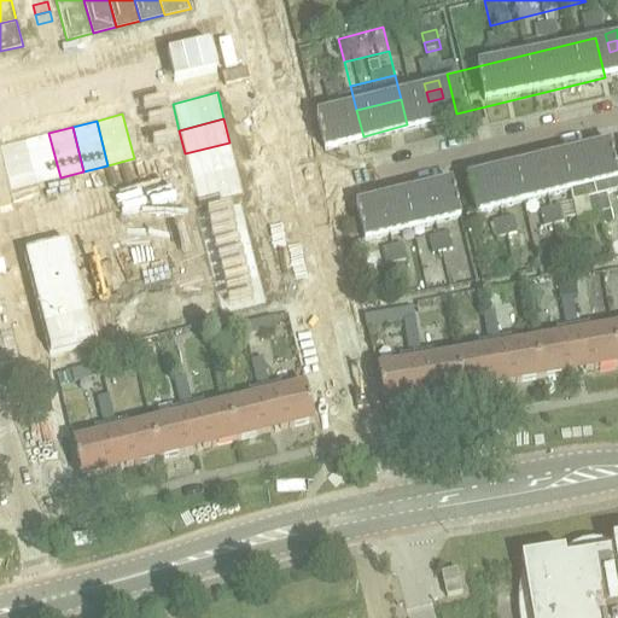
[(139,140),(153,136),(150,127),(136,130),(139,140)]
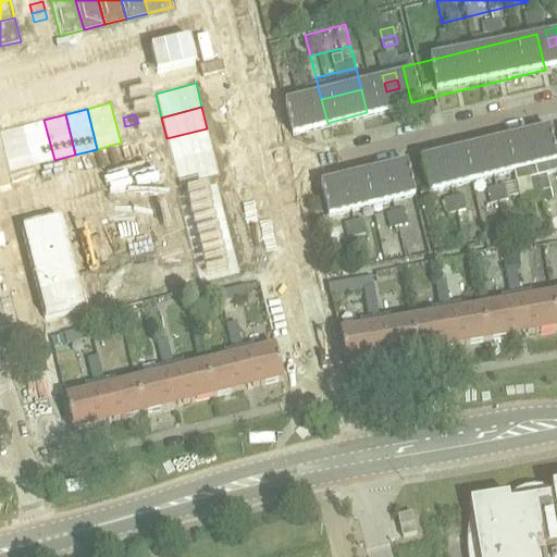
[(22,125),(33,165),(54,160),(44,120),(22,125)]
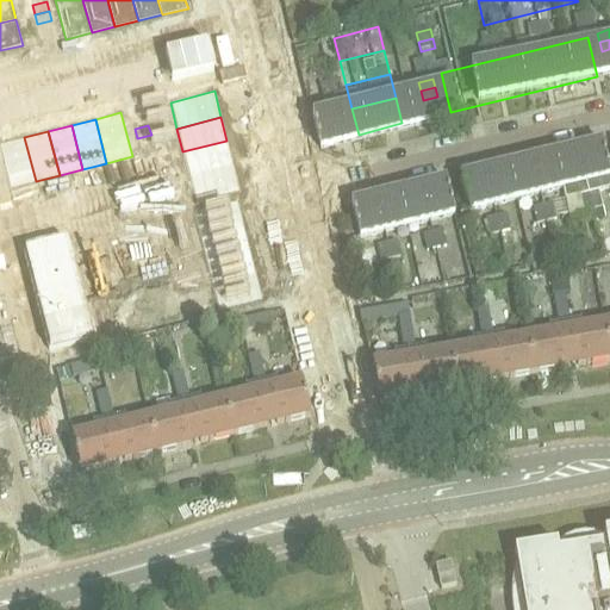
[(154,144),(151,135),(137,138),(139,148),(154,144)]
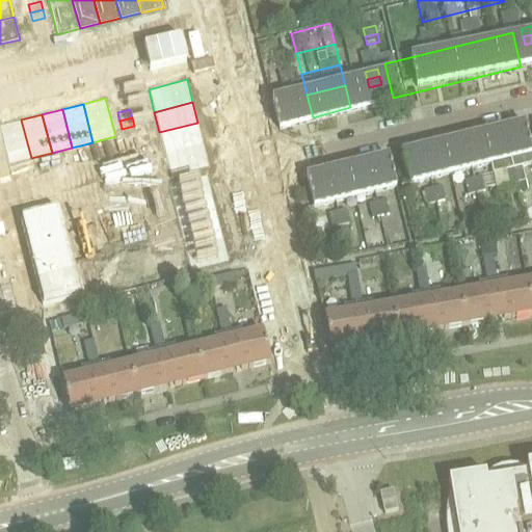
[(31,158),(21,120),(0,125),(0,130),(8,163),(31,158)]
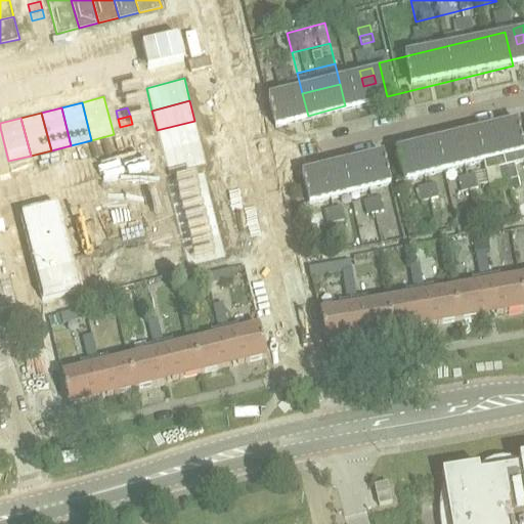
[(194,121),(157,130),(162,150),(200,141),(194,121)]
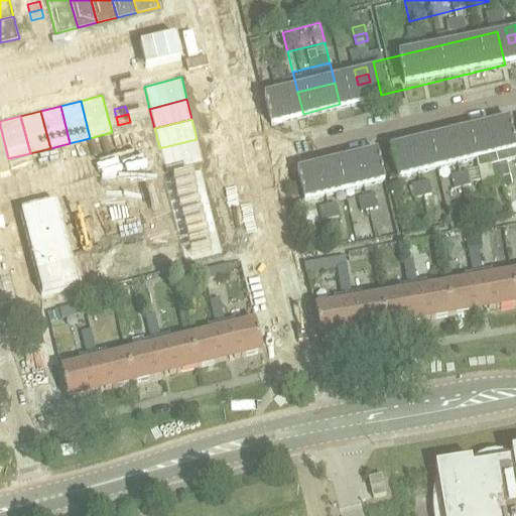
[(515,153),(512,137),(490,143),(499,180),(515,175),(515,153)]
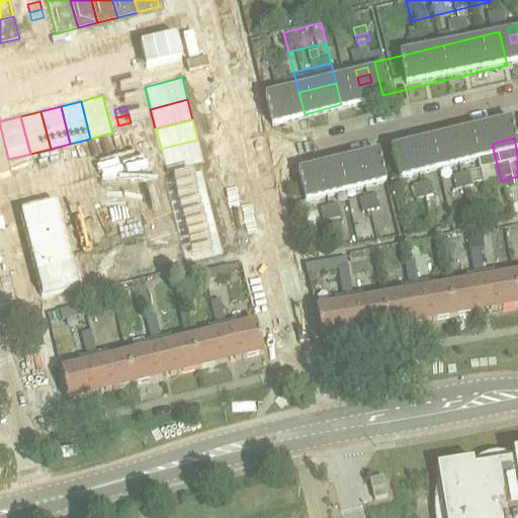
[(197,140),(160,149),(166,171),(203,162),(197,140)]
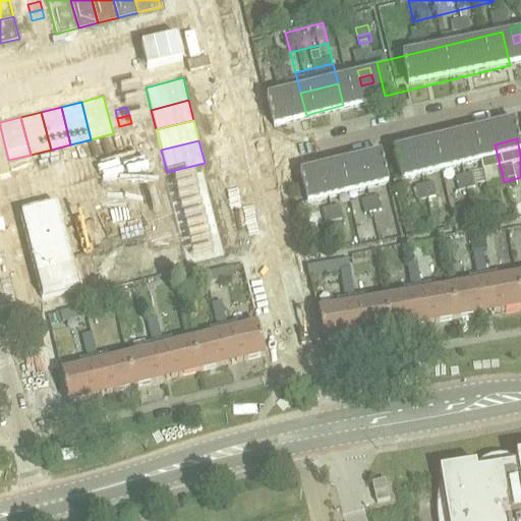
[(495,145),(474,150),(483,187),(504,182),(495,145)]
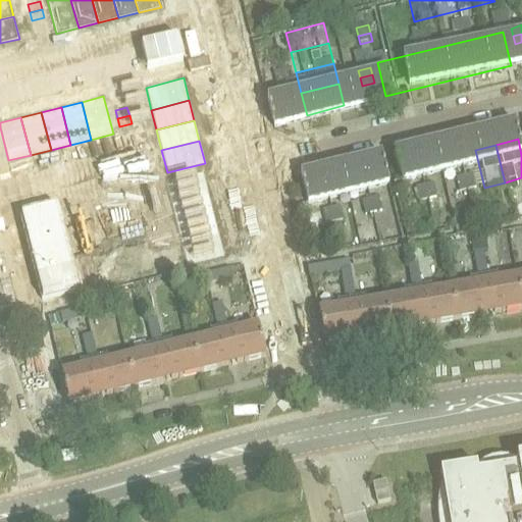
[(118,153),(120,161),(132,158),(129,150),(118,153)]
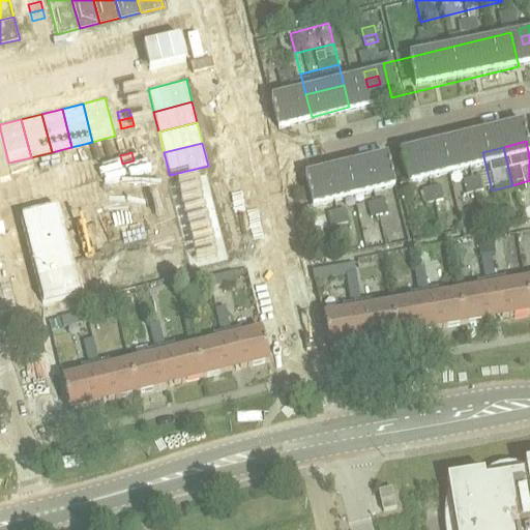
[(482,152),(463,157),(472,196),(492,190),(482,152)]
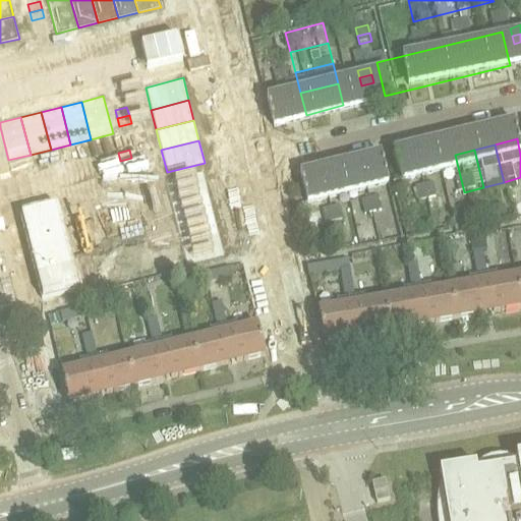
[(455,155),(435,159),(444,196),(464,192),(455,155)]
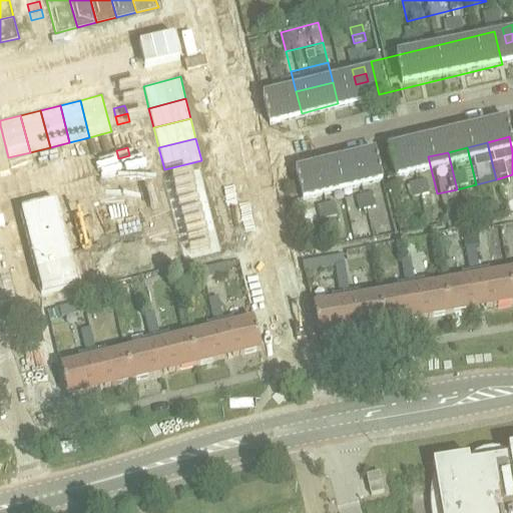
[(131,163),(129,155),(118,158),(120,166),(131,163)]
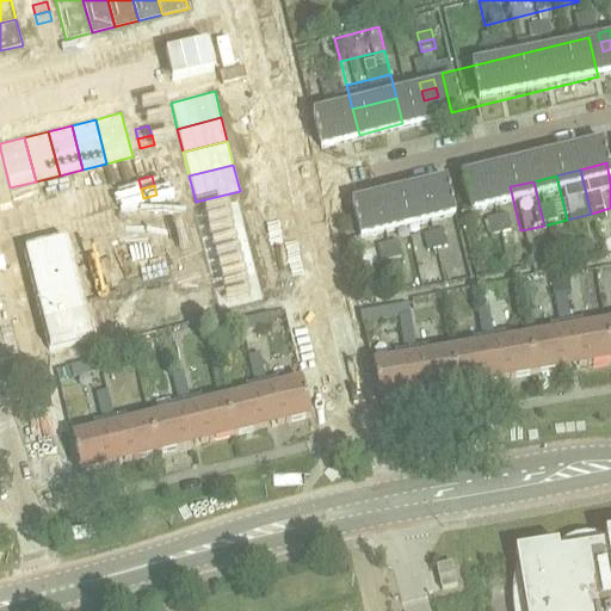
[(510,186),(483,193),(494,238),(520,230),(510,186)]
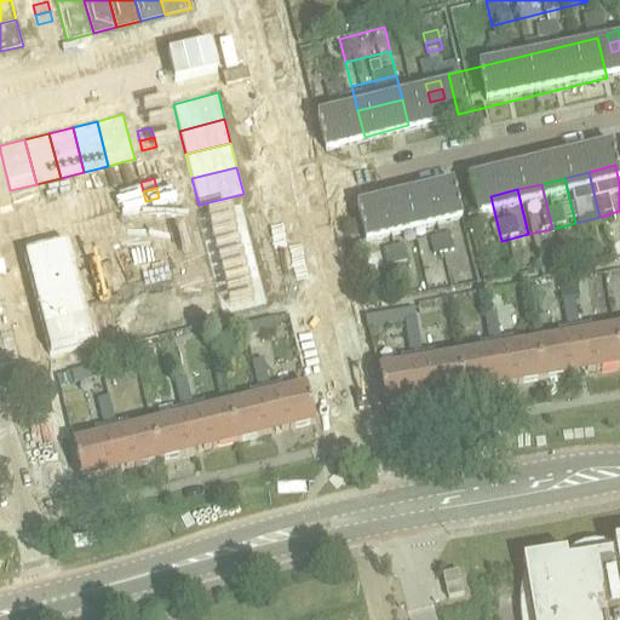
[(202,241),(248,230),(241,204),(196,214),(202,241)]
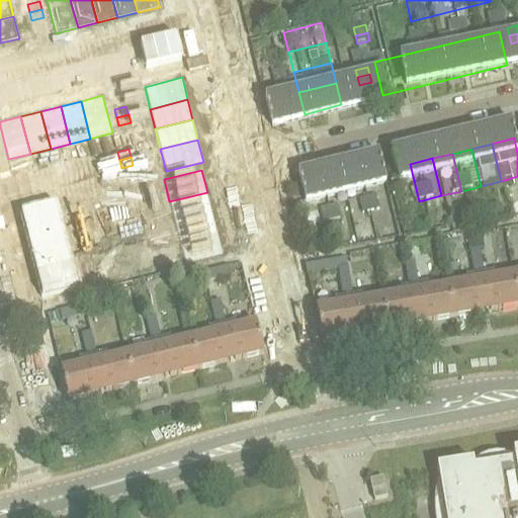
[(99,176),(102,187),(110,185),(107,174),(99,176)]
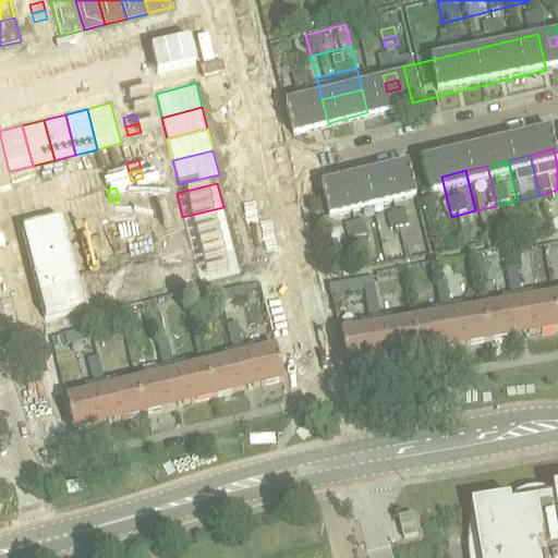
[(392,190),(352,199),(358,223),(398,214),(392,190)]
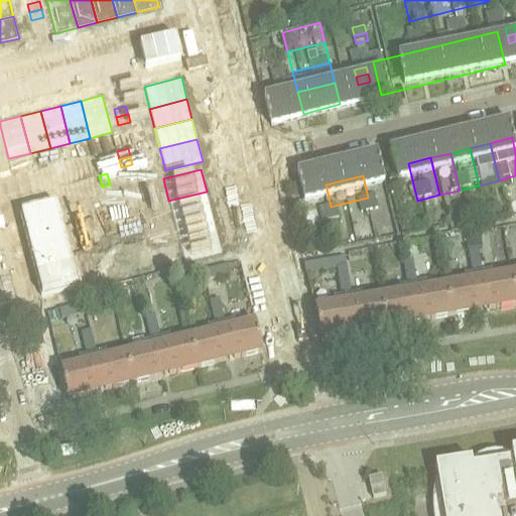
[(404,179),(392,182),(394,189),(406,186),(404,179)]
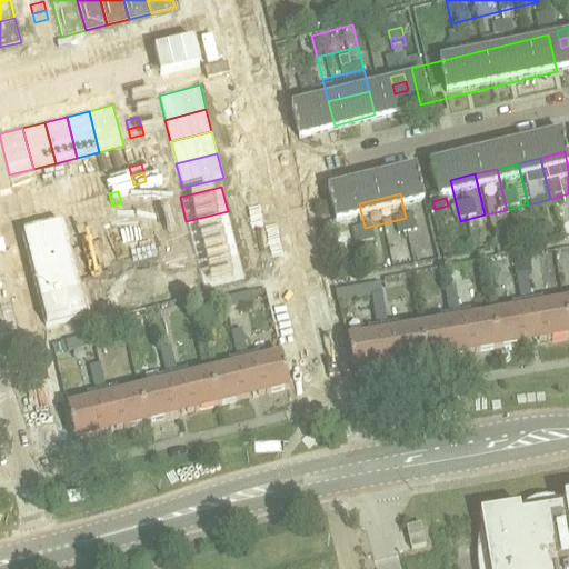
[(89,205),(92,218),(101,216),(98,202),(89,205)]
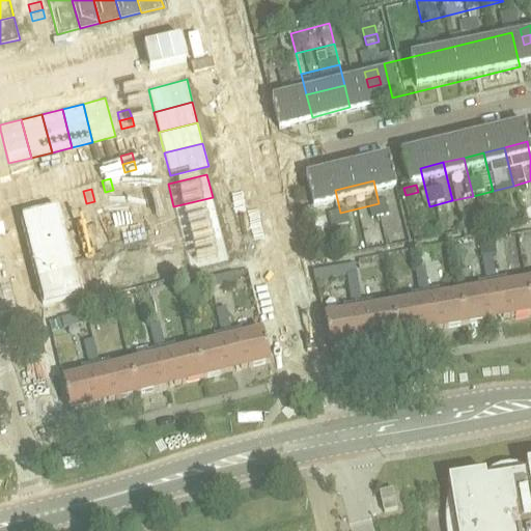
[(78,205),(86,203),(83,191),(75,193),(78,205)]
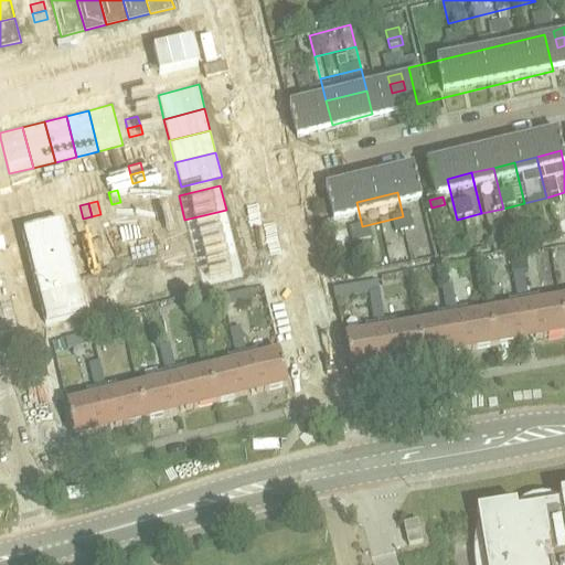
[(51,204),(43,206),(46,220),(54,217),(51,204)]
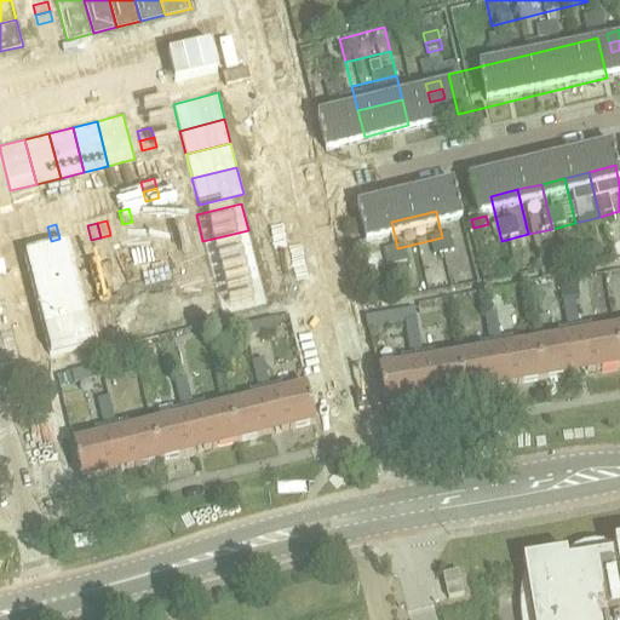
[(488,224),(474,228),(476,237),(491,234),(488,224)]
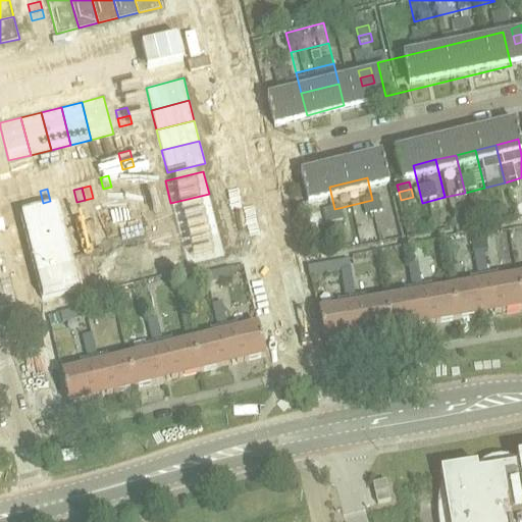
[(35,204),(43,203),(40,191),(32,193),(35,204)]
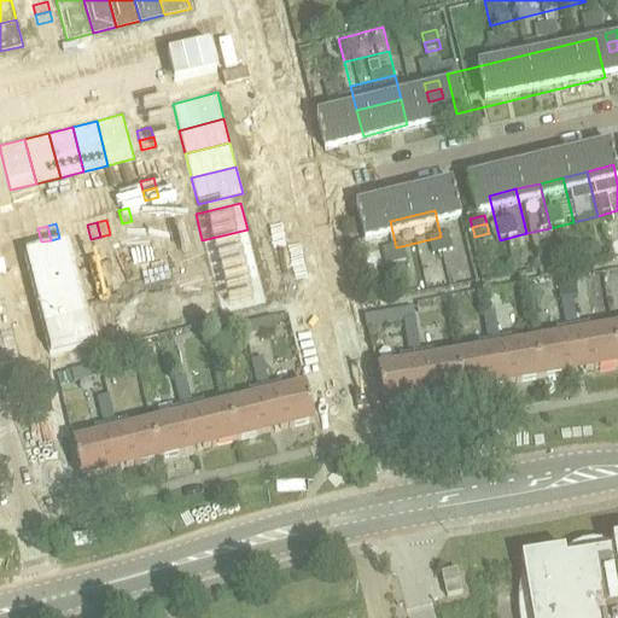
[(208,264),(254,254),(248,229),(202,240),(208,264)]
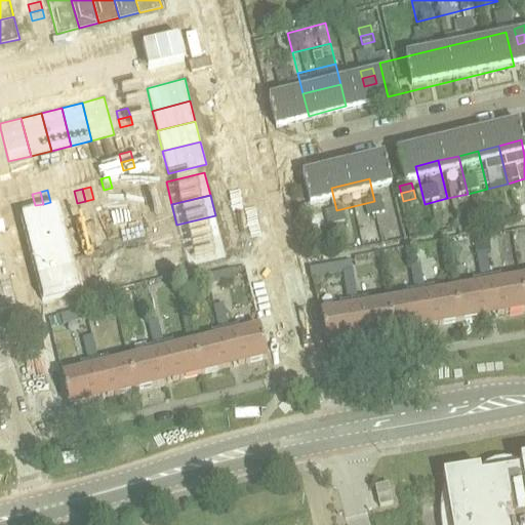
[(374,201),(336,210),(341,231),(379,220),(374,201)]
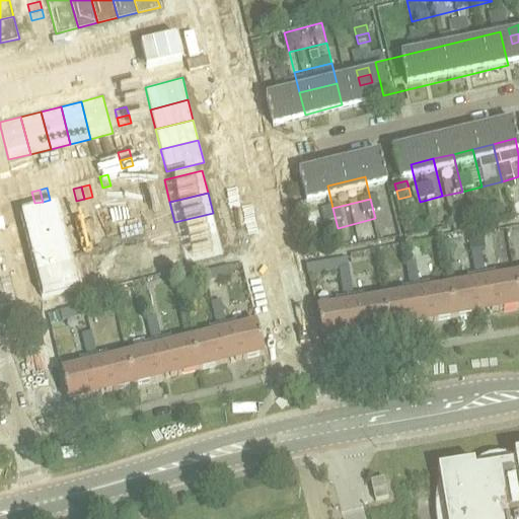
[(122,214),(134,211),(132,204),(120,207),(122,214)]
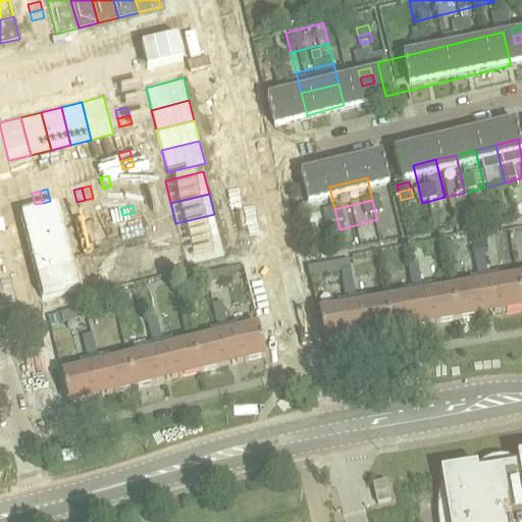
[(25,238),(63,228),(58,206),(20,216),(25,238)]
